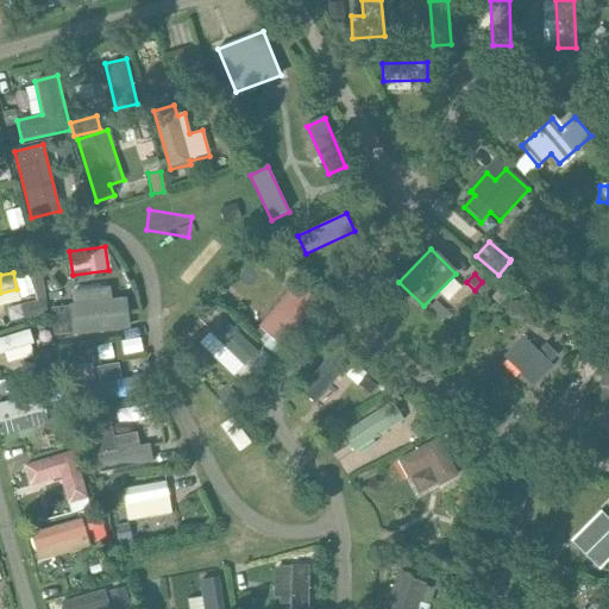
[(281,345),(316,303),(295,284),(259,326),(281,345)]
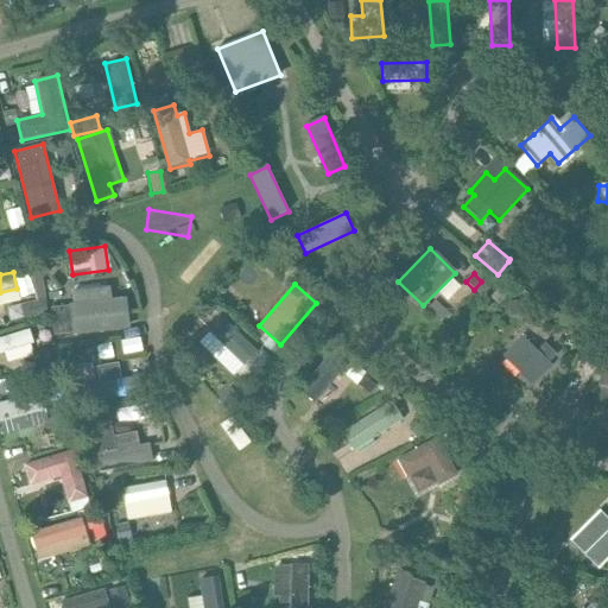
[(126,297),(111,298),(109,286),(73,290),(74,303),(52,305),(55,335),(130,329),(126,297)]
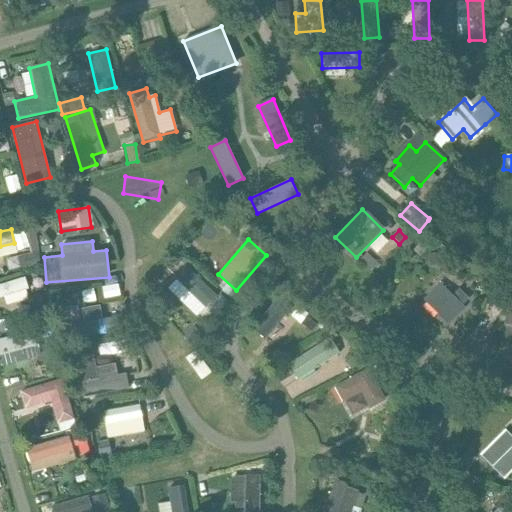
[(441,253),(428,255),(429,266),(443,264),(441,253)]
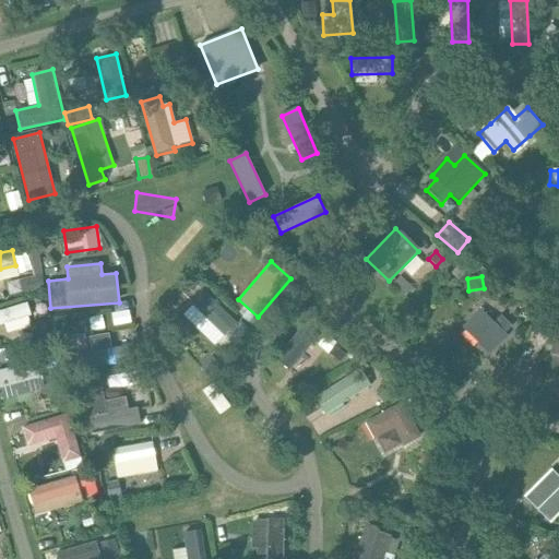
[(225,335),(236,323),(203,293),(191,305),(225,335)]
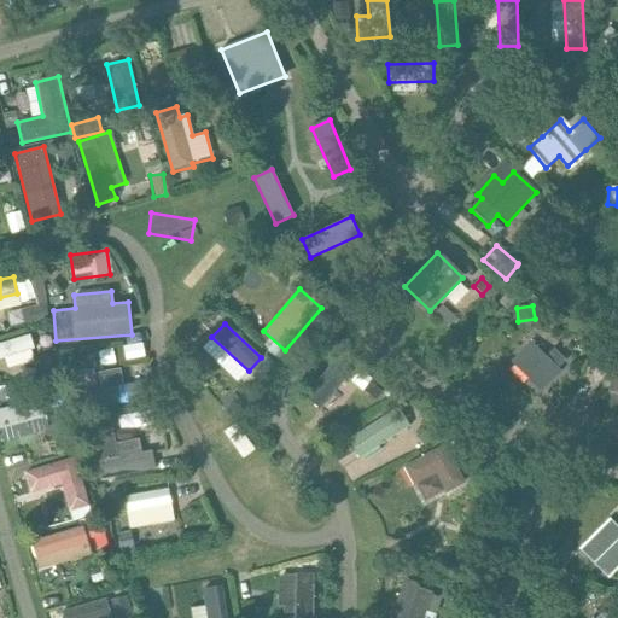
[(0,343),(0,360),(34,350),(29,334),(0,343)]
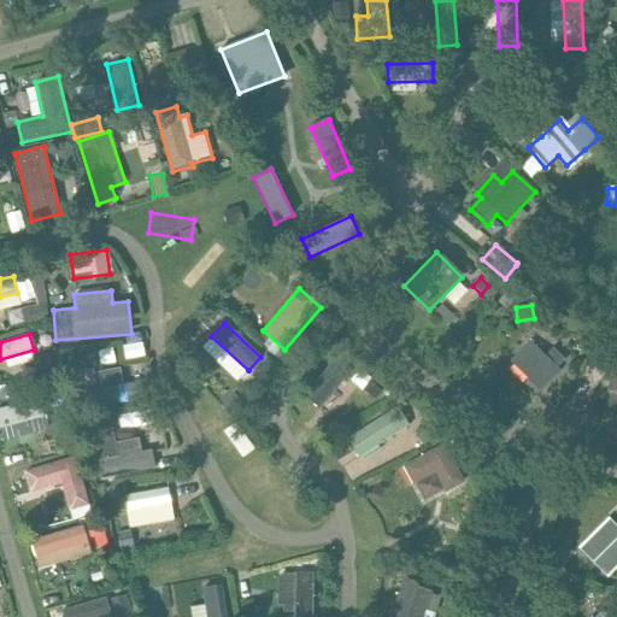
[(540,389),(557,372),(529,345),(512,363),(540,389)]
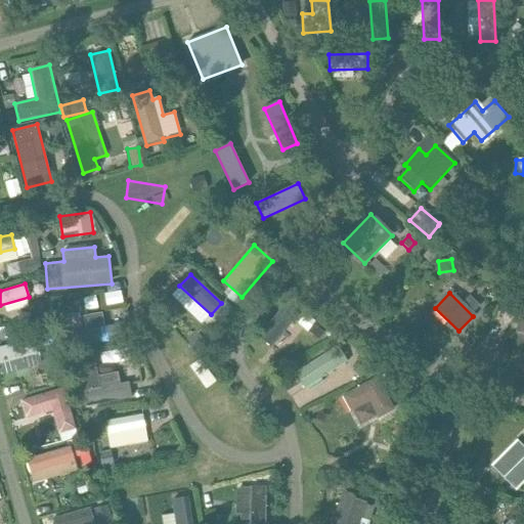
[(507,294),(501,303),(516,311),(521,302),(507,294)]
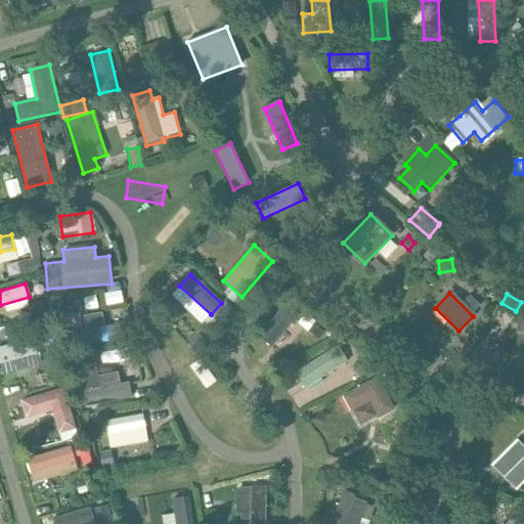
[(309,323),(286,304),(259,337),(272,348),(286,333),(296,340),(309,323)]
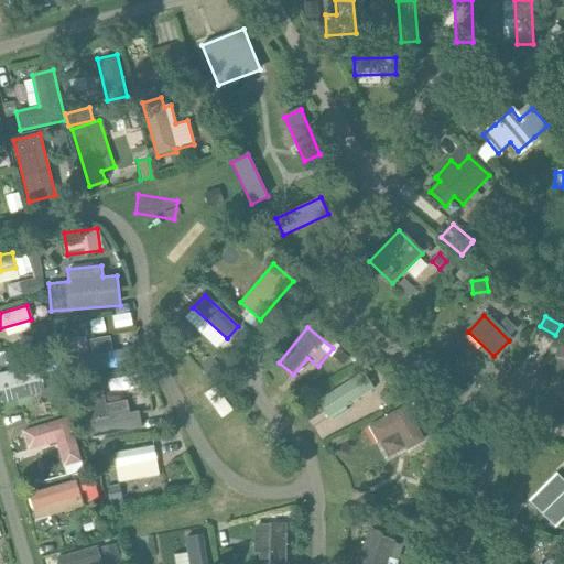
[(551,380),(563,382),(563,331),(551,380)]
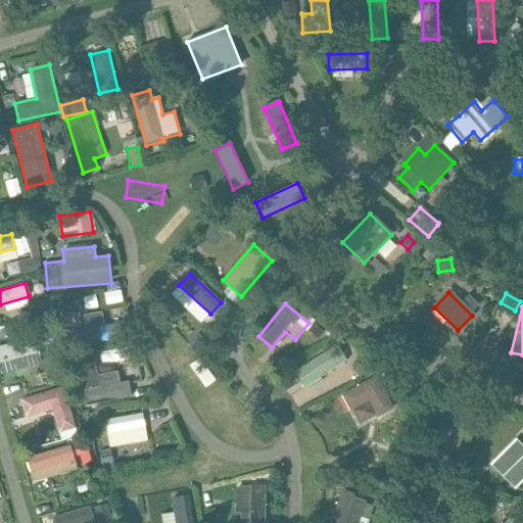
[(116,323),(103,326),(101,312),(83,315),(86,329),(75,331),(77,346),(120,339),(116,323)]
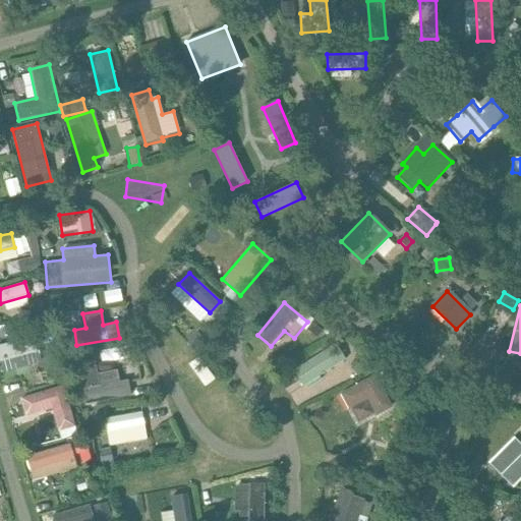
[(41,361),(35,338),(0,347),(0,362),(3,372),(41,361)]
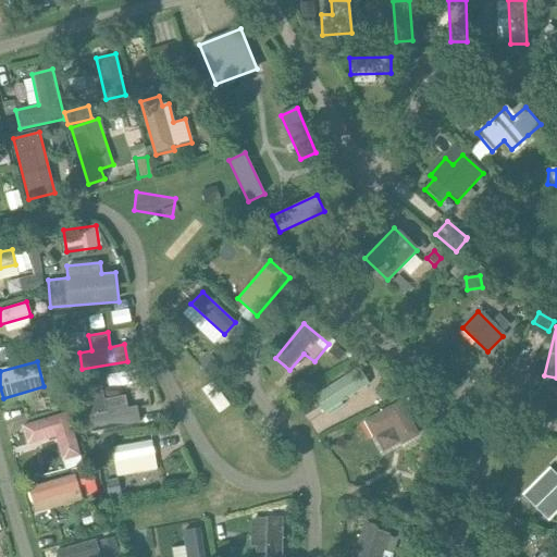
[(368,385),(358,370),(313,397),(323,413),(368,385)]
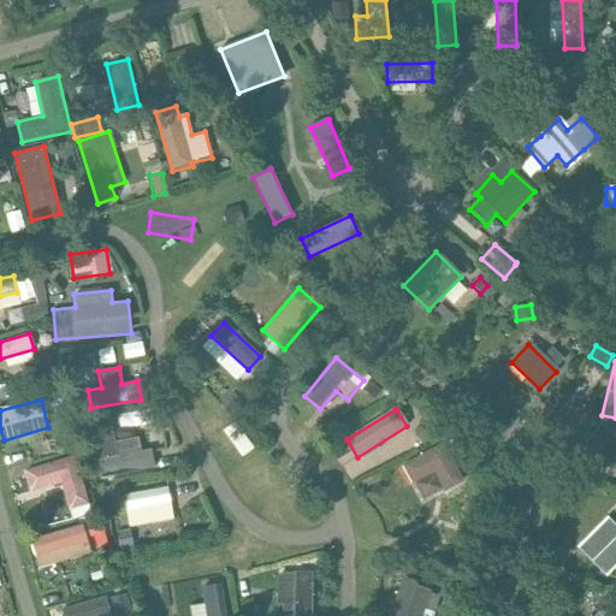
[(114,437),(93,442),(100,480),(154,471),(152,452),(119,458),(114,437)]
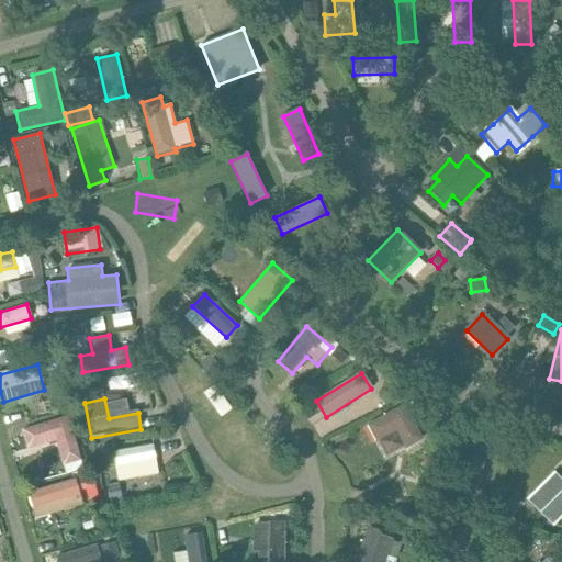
[(404,405),(368,425),(375,441),(378,440),(386,456),(404,446),(406,449),(423,440),(404,405)]
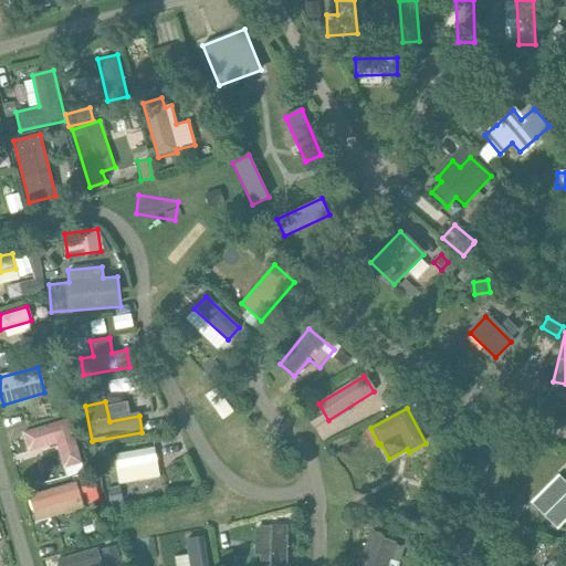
[(63,469),(82,463),(69,419),(21,432),(28,452),(56,444),(63,469)]
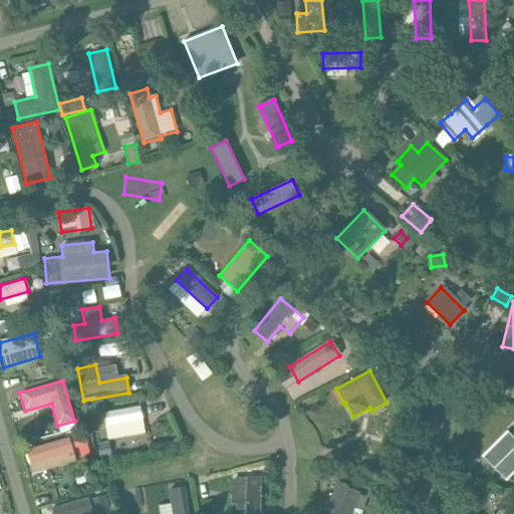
[(105,425),(107,441),(146,434),(141,406),(104,413),(106,425),(105,425)]
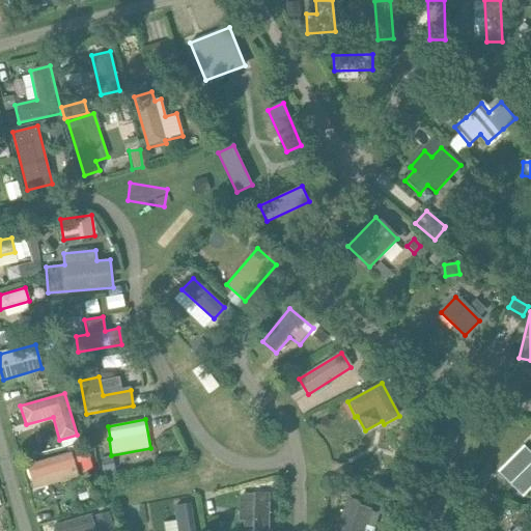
[(530,453),(525,447),(499,473),(522,497),(530,487),(530,453)]
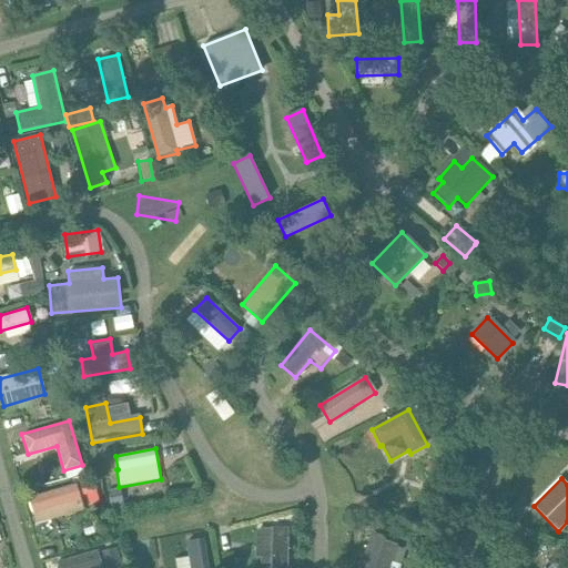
[(28,498),(37,525),(84,510),(75,484),(28,498)]
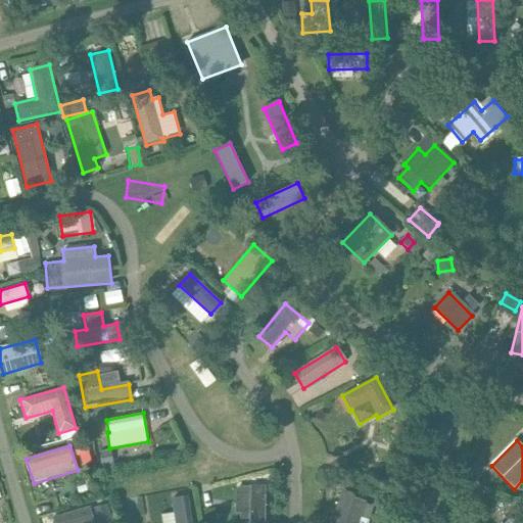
[(101,465),(113,463),(111,449),(99,452),(101,465)]
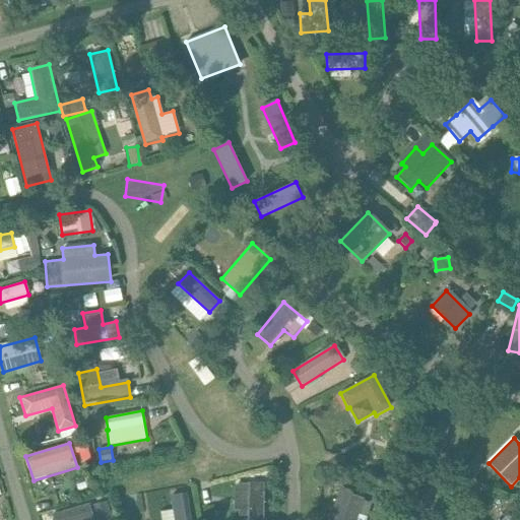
[(248,519),(265,519),(265,482),(249,482),(249,483),(235,483),(235,510),(240,510),(239,515),(249,515),(248,519)]
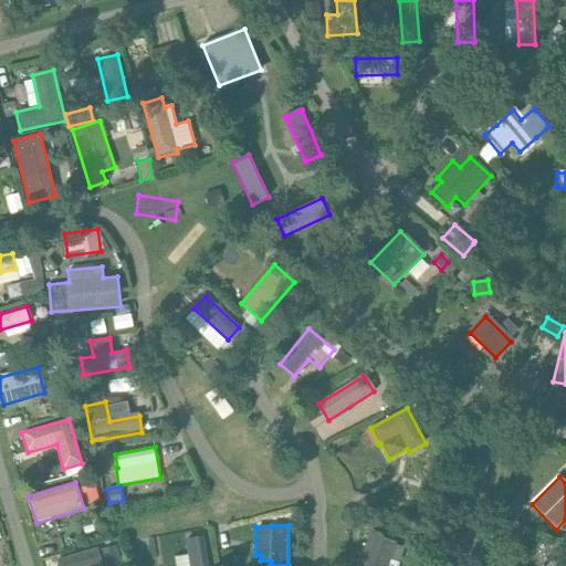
[(357,565),(390,565),(398,544),(369,534),(357,565)]
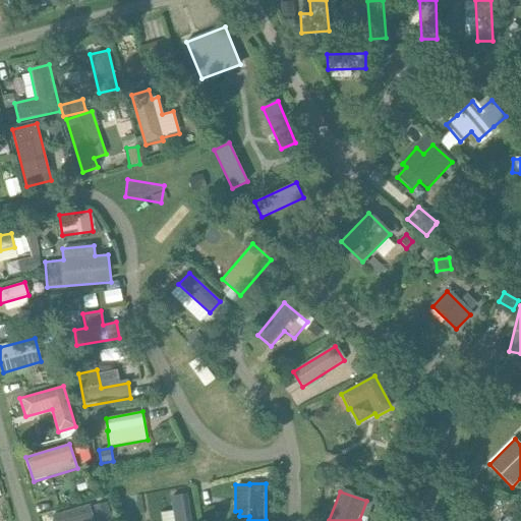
[(174,520),(190,520),(186,494),(171,497),(174,520)]
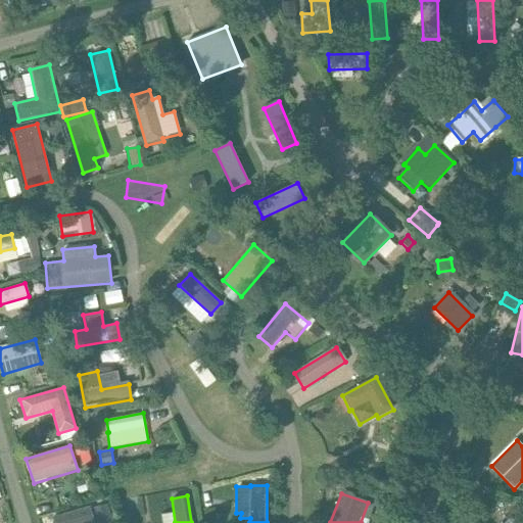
[(508,521),(506,522),(522,522),(522,512),(515,505),(504,518),(508,521)]
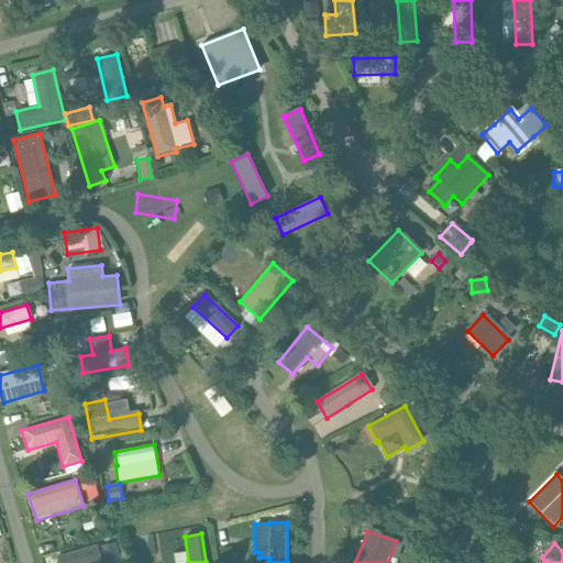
[(101,562),(97,545),(56,558),(57,560),(55,562),(101,562)]
